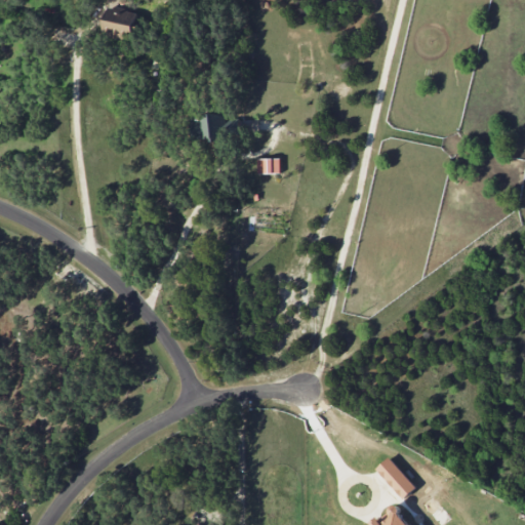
[(134,37),(137,13),(108,8),(104,33),(134,37)]
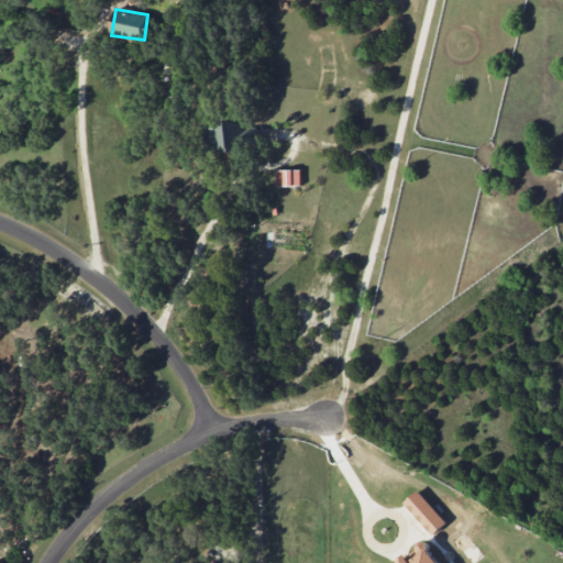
[(243,121),(216,122),(217,151),(239,150),(239,143),(258,142),(257,129),(243,130),(243,121)]
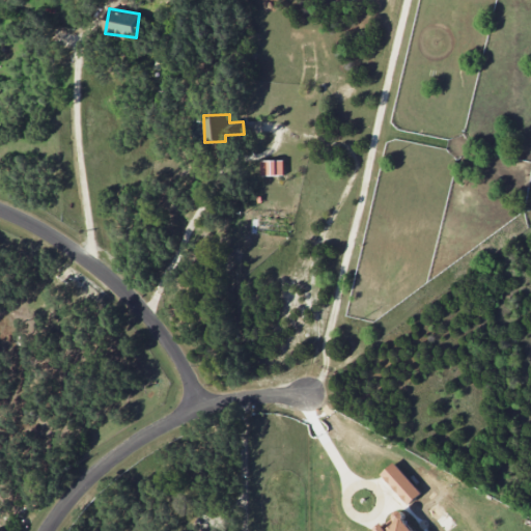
[(283,174),(283,160),(261,161),(261,174),(283,174)]
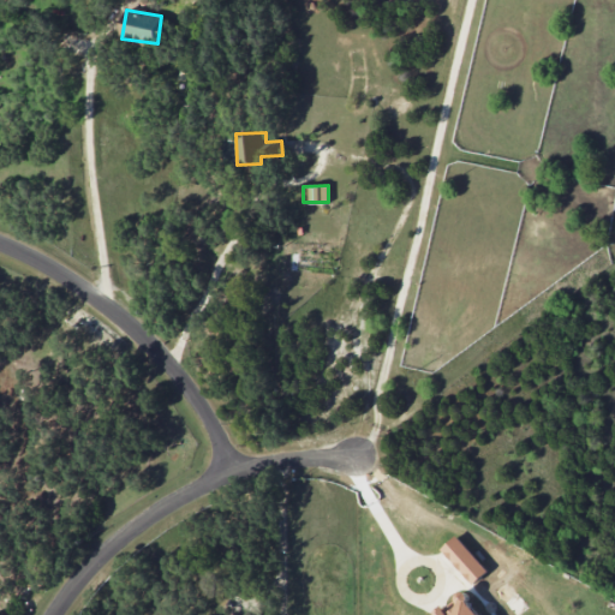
[(488,571),(457,536),(441,549),(473,584),(488,571)]
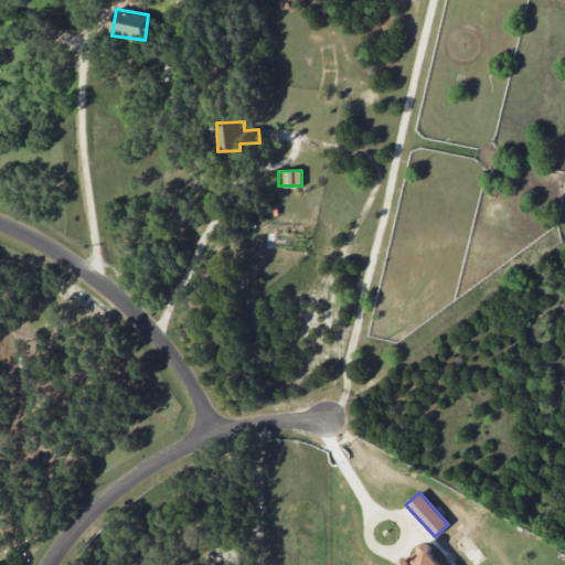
[(441,564),(425,545),(402,564),(403,564),(441,564)]
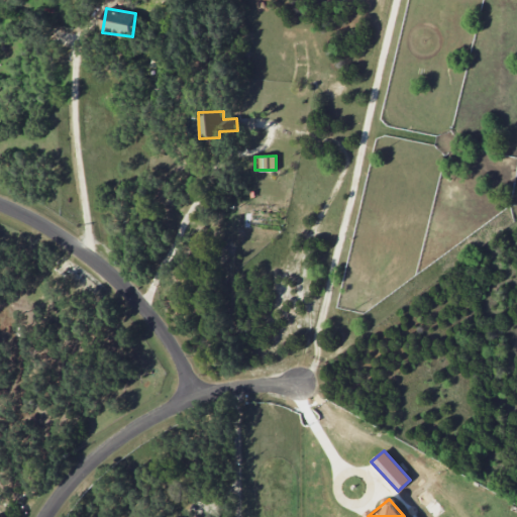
All buildings are outlined.
